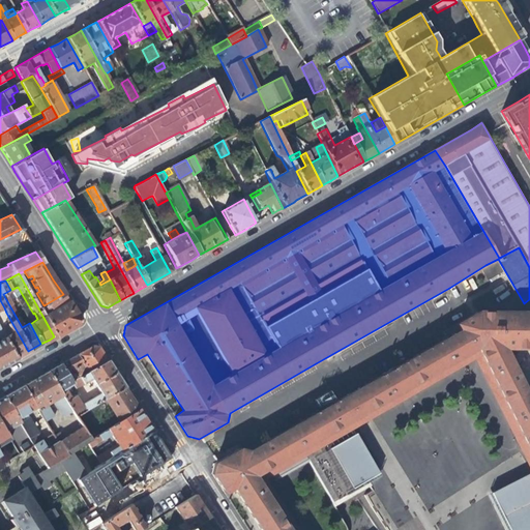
[(63,294),(46,304),(50,312),(67,302),(65,298),(63,294)]
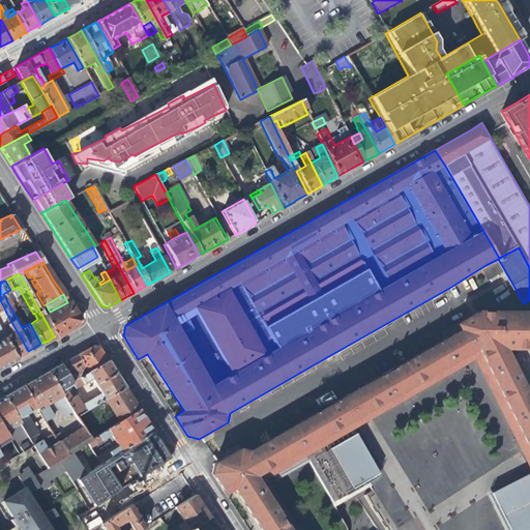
[(70,306),(67,302),(50,312),(42,316),(54,336),(67,329),(77,323),(79,318),(70,306)]
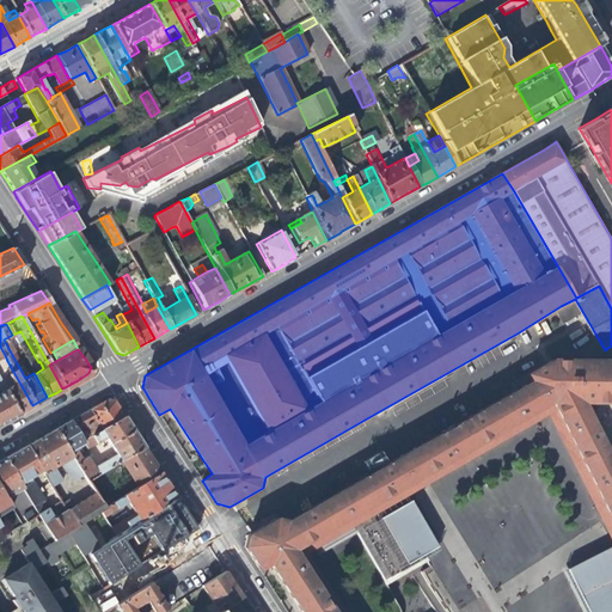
[(611,611),(611,448),(610,445),(591,404),(611,404),(611,359),(558,359),(531,374),(534,383),(292,521),(282,518),(250,534),(246,548),(264,573),(274,567),(303,611),(344,611),(306,555),(314,550),(318,556),(359,532),(355,526),(409,495),(548,416),(611,537),(611,611)]
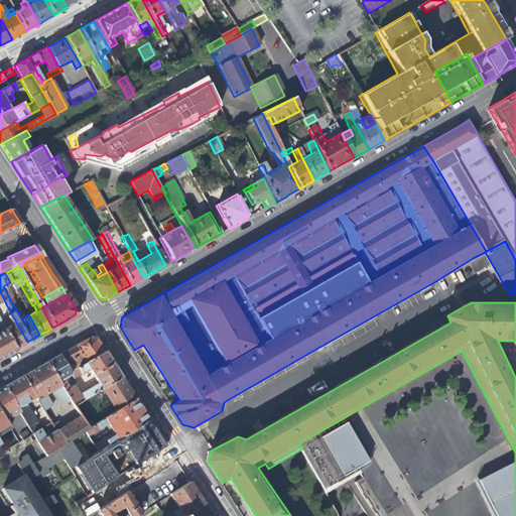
[(10,325),(3,329),(14,350),(22,345),(27,342),(6,304),(1,307),(10,325)]
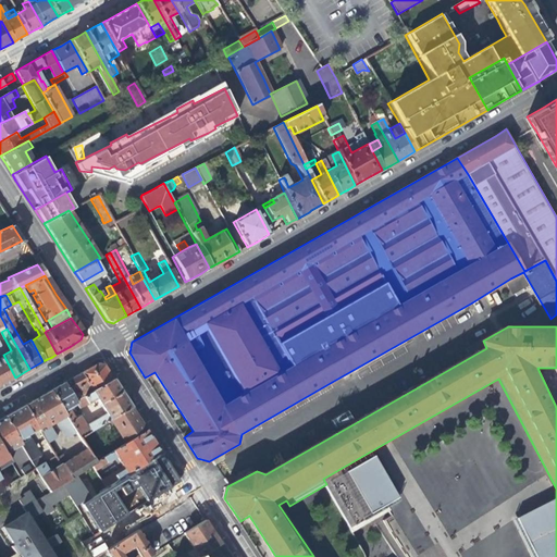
[(0,385),(8,382),(15,378),(3,355),(0,349),(0,356),(0,385)]
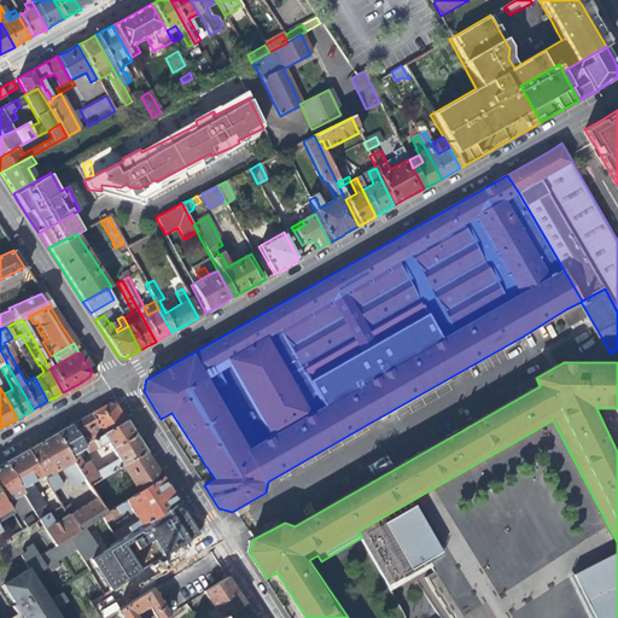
[(99,431),(101,435),(126,421),(120,412),(116,406),(109,404),(101,408),(85,418),(70,426),(82,445),(86,444),(83,439),(99,431)]
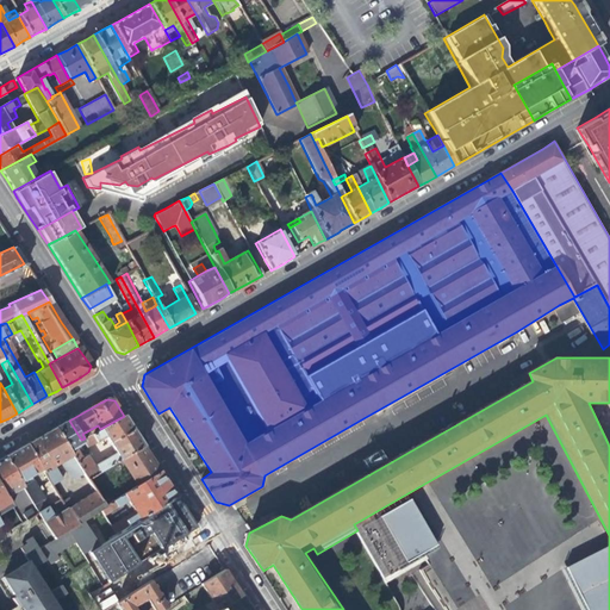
[(609,403),(589,403),(608,443),(609,440),(609,403)]
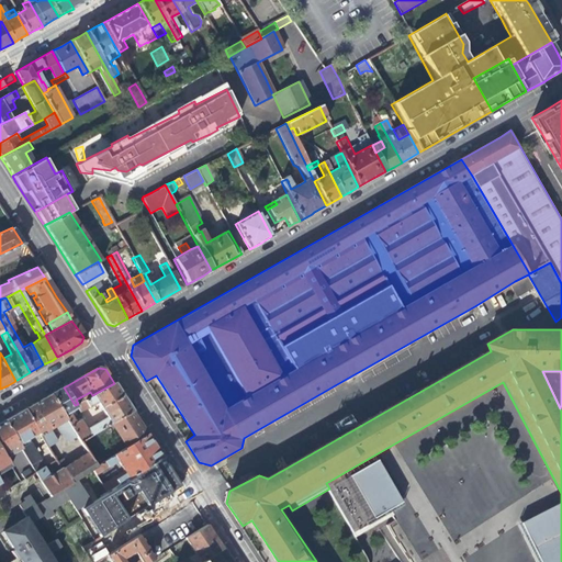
[(75,424),(72,420),(68,424),(68,425),(71,428),(80,442),(111,424),(133,411),(123,396),(114,383),(92,395),(78,404),(75,405),(77,408),(79,413),(97,403),(107,417),(87,430),(80,420),(75,424)]
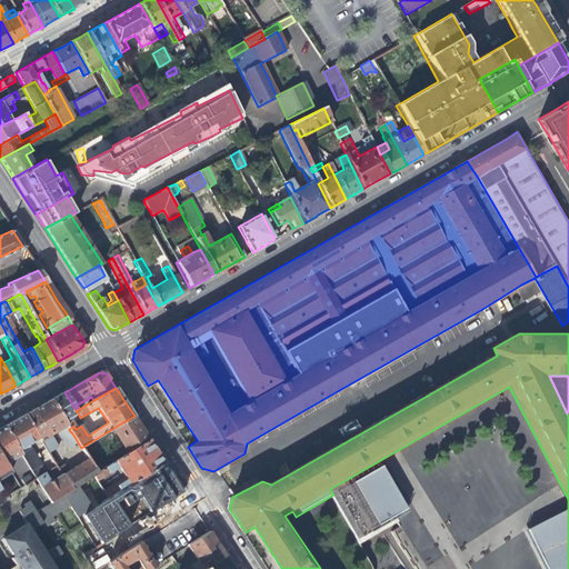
[(69,419),(78,413),(76,410),(65,392),(58,397),(50,400),(69,429),(73,426),(69,419)]
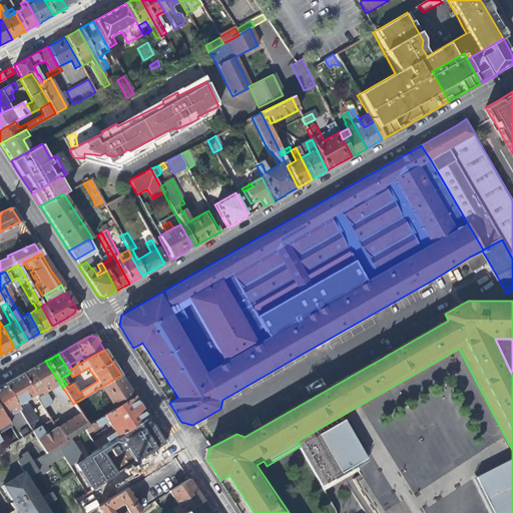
[(54,393),(62,388),(62,387),(45,361),(36,367),(22,375),(35,396),(51,421),(56,430),(63,442),(71,437),(83,429),(88,427),(73,404),(65,391),(57,396),(58,398),(60,402),(62,403),(64,403),(73,417),(61,425),(58,419),(58,415),(52,407),(48,409),(44,402),(49,399),(45,393),(52,389),(54,393)]
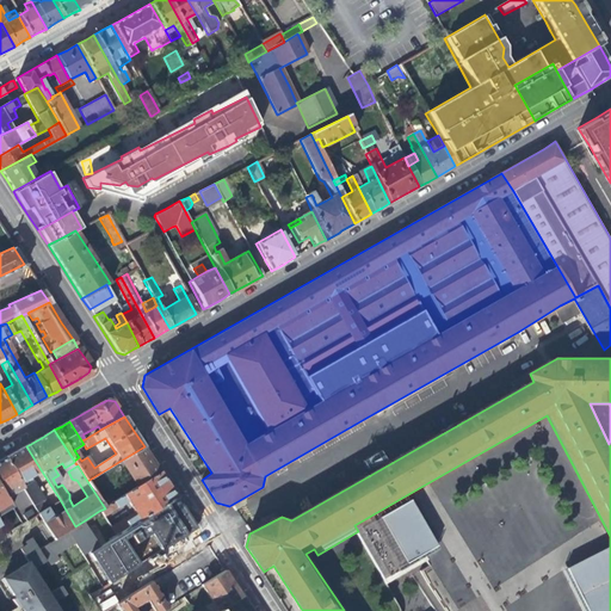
[(30,477),(42,471),(26,446),(16,451),(4,458),(23,489),(38,514),(48,510),(49,508),(30,477)]
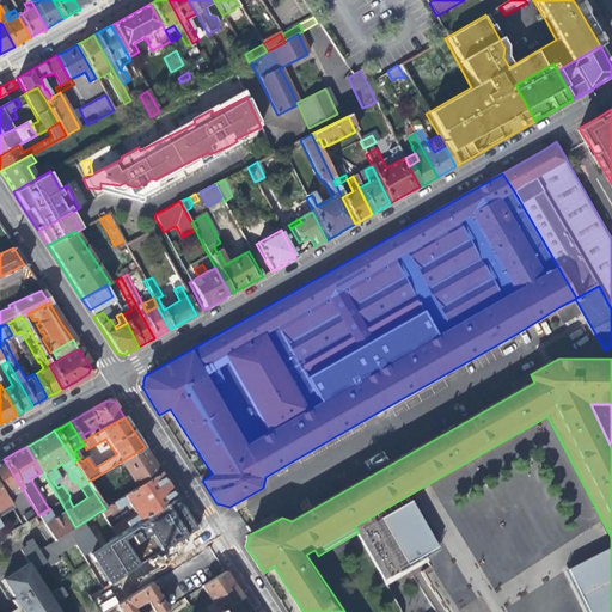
[(121,461),(138,488),(161,473),(151,458),(145,447),(121,461)]
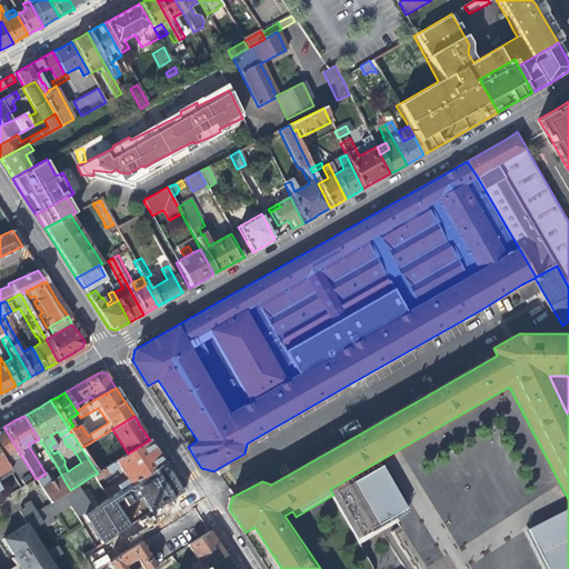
[(21,456),(3,427),(0,428),(0,453),(7,463),(21,456)]
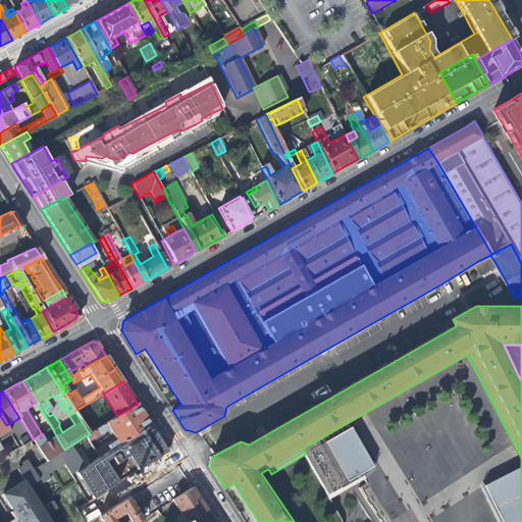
[(114,437),(94,451),(98,458),(151,424),(143,413),(138,404),(117,416),(90,434),(85,436),(88,440),(108,428),(114,437)]
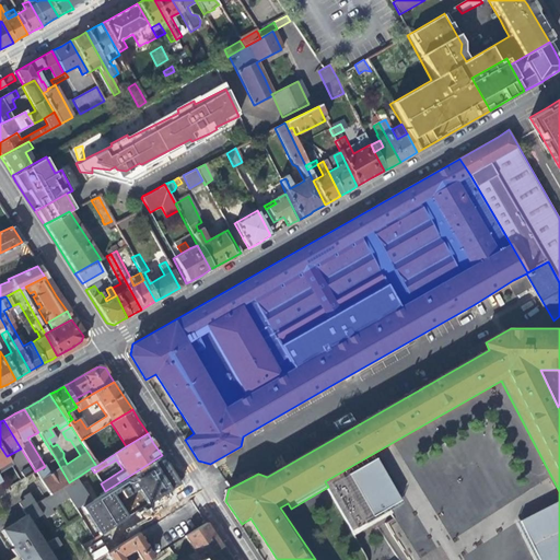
[(7,456),(0,446),(0,466),(9,462),(7,456)]
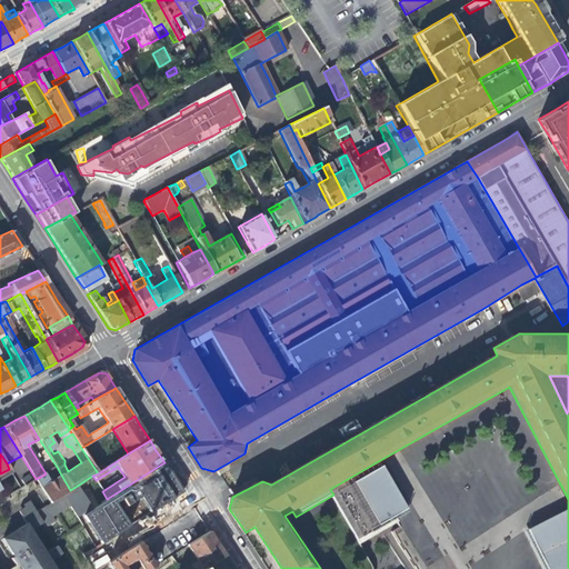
[(381,525),(356,482),(383,466),(380,460),(330,489),(333,495),(360,545),(400,521),(397,516),(381,525)]
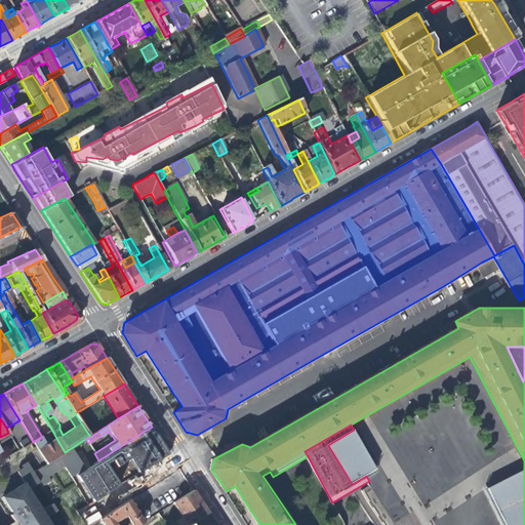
[(152,427),(98,460),(86,469),(70,478),(86,503),(120,483),(108,462),(116,457),(118,461),(128,455),(126,451),(135,445),(138,450),(149,466),(169,454),(159,438),(152,427)]
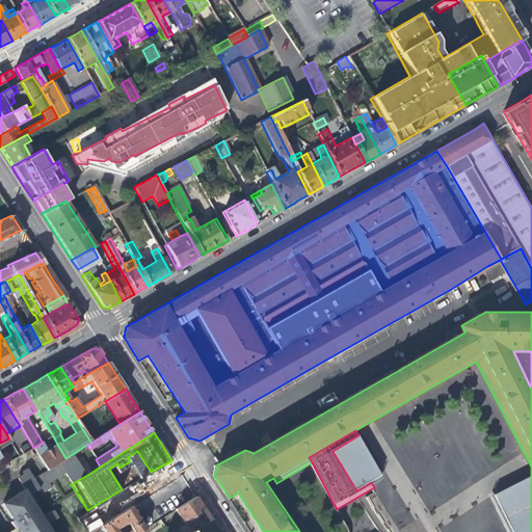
[(358,435),(333,451),(356,490),(371,482),(382,475),(358,435)]
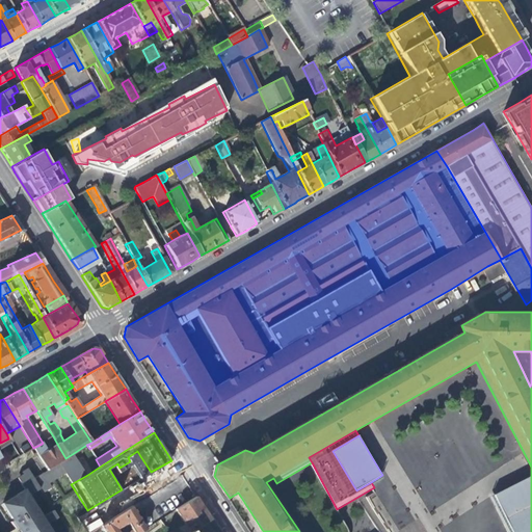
[(0,447),(10,442),(8,439),(0,443),(0,447)]
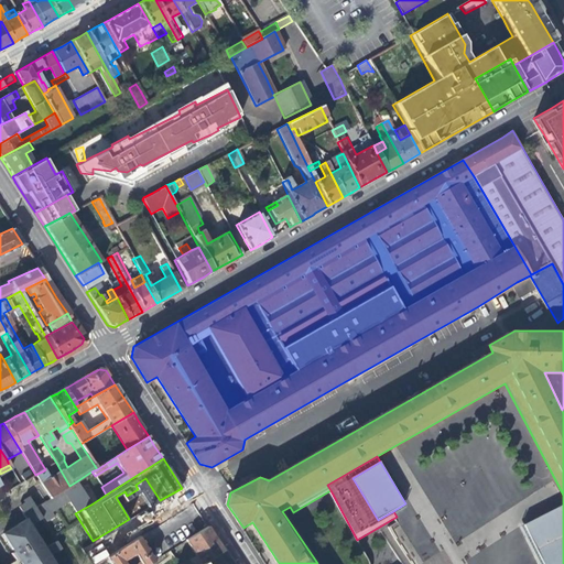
[(39,480),(50,498),(69,486),(62,473),(51,479),(44,470),(35,475),(32,477),(35,483),(39,480)]
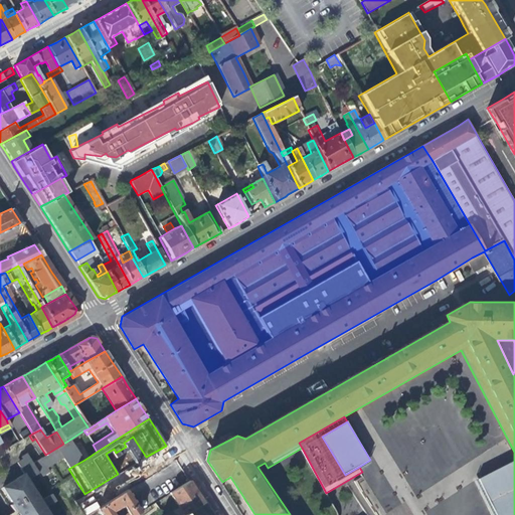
[(126,447),(136,442),(133,437),(124,443),(126,447)]
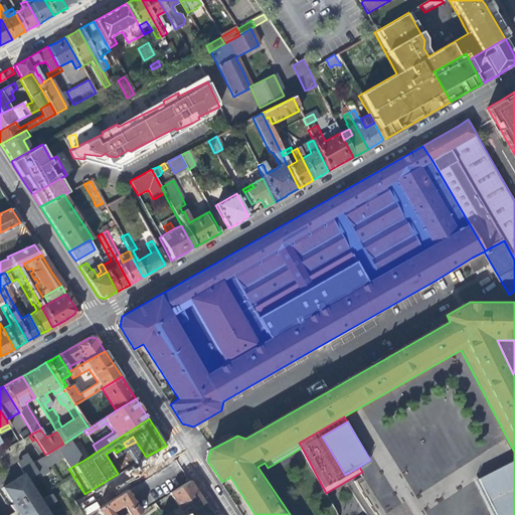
[(68,469),(84,460),(71,439),(63,444),(45,455),(32,463),(26,453),(21,456),(22,458),(24,461),(18,464),(24,474),(6,484),(10,490),(7,493),(13,503),(11,505),(15,511),(17,510),(19,513),(20,514),(50,514),(47,508),(57,501),(53,494),(42,500),(29,480),(39,473),(42,477),(50,472),(47,468),(61,458),(68,469)]
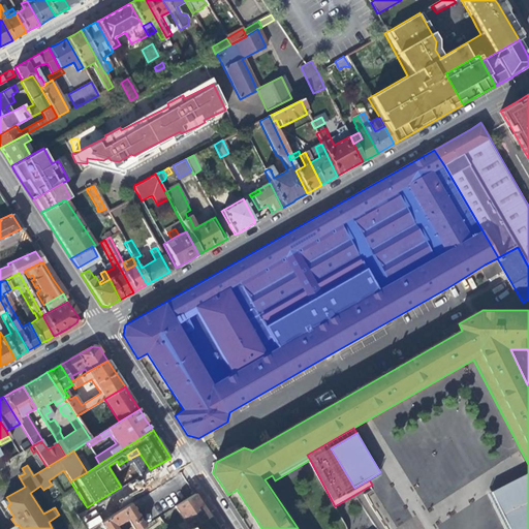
[(528,528),(528,471),(486,494),(504,528),(528,528)]
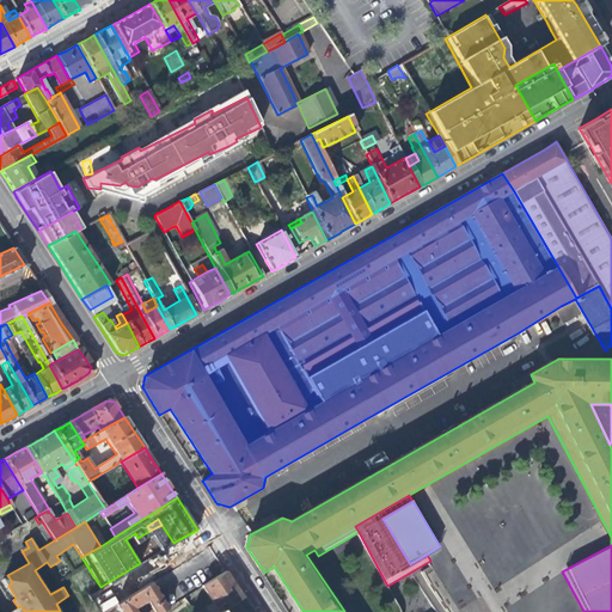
[(197,611),(218,611),(221,610),(238,599),(242,598),(233,585),(225,573),(202,587),(204,589),(213,604),(204,610),(202,609),(197,611)]
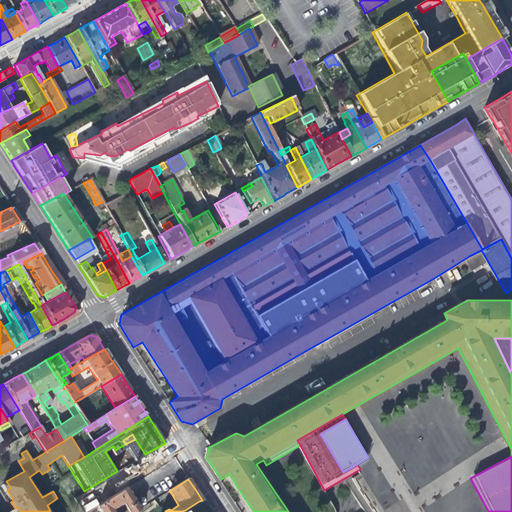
[(134,499),(127,488),(96,506),(99,511),(113,511),(126,503),(131,511),(136,511),(140,509),(134,499)]
